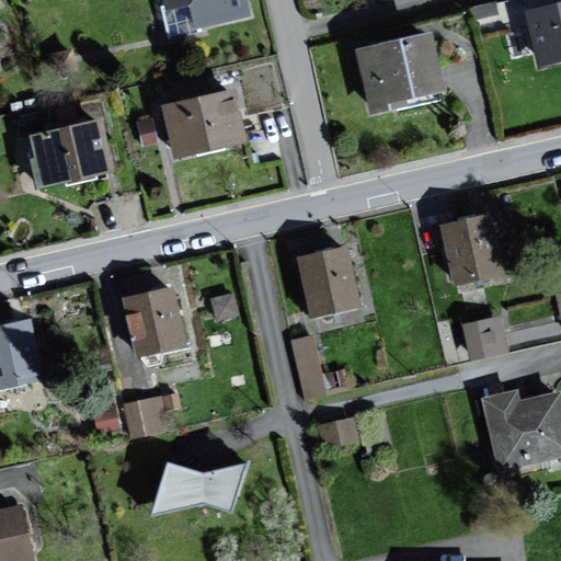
[(165,0),(168,7),(190,1),(195,27),(254,14),(250,0),(165,0)]
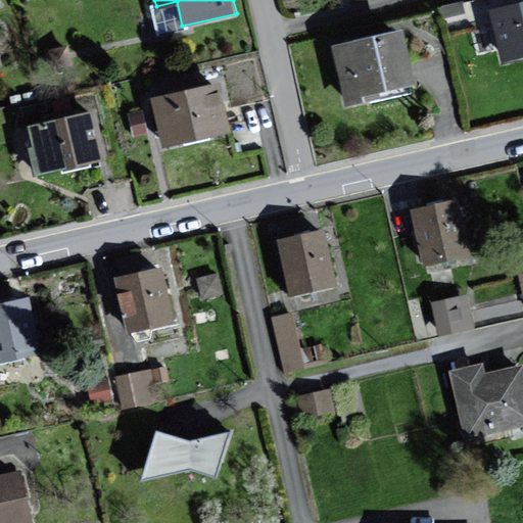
[(522,2),(488,11),(502,65),(522,59),(522,2)]
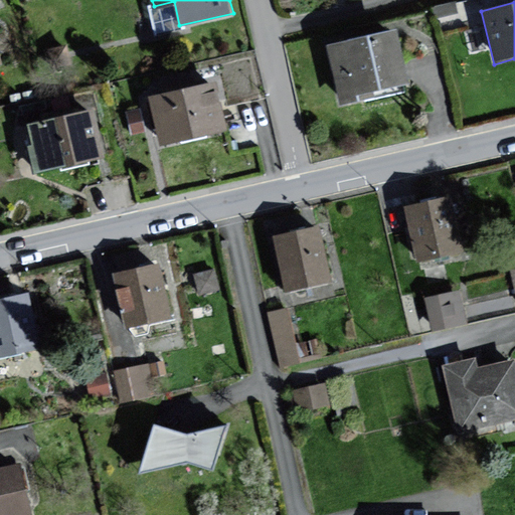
[(395,29),(328,47),(342,101),(409,83),(395,29)]
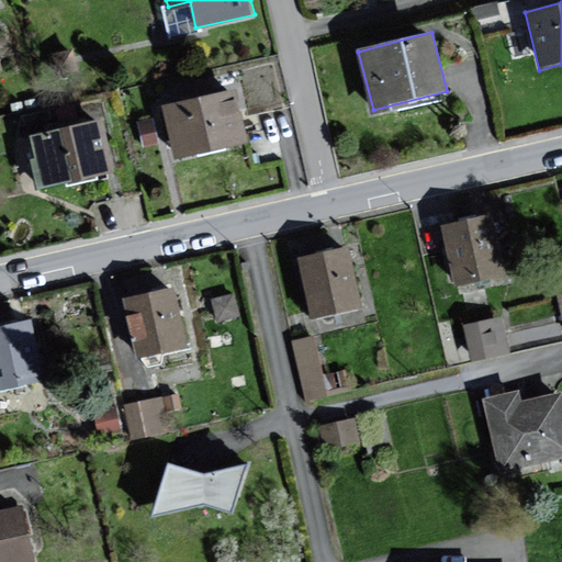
[(235,89),(165,107),(179,160),(248,142),(235,89)]
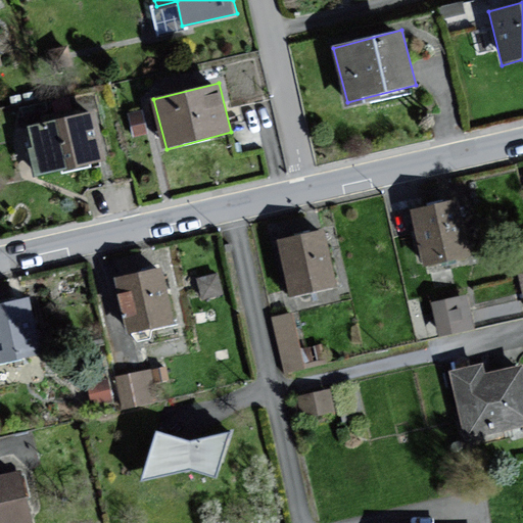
[(96,111),(28,127),(32,147),(27,148),(33,177),(106,160),(96,111)]
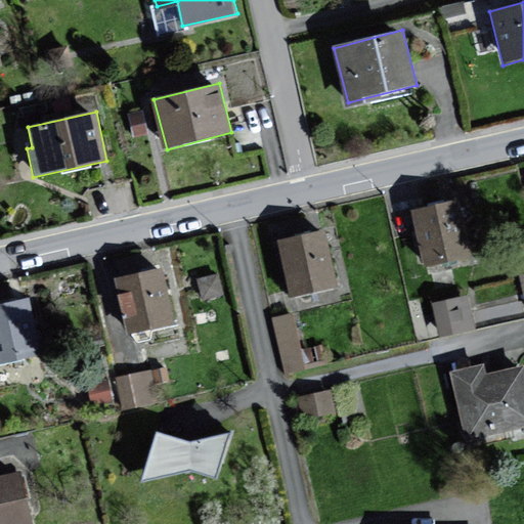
[(461,199),(416,209),(429,265),(475,254),(461,199)]
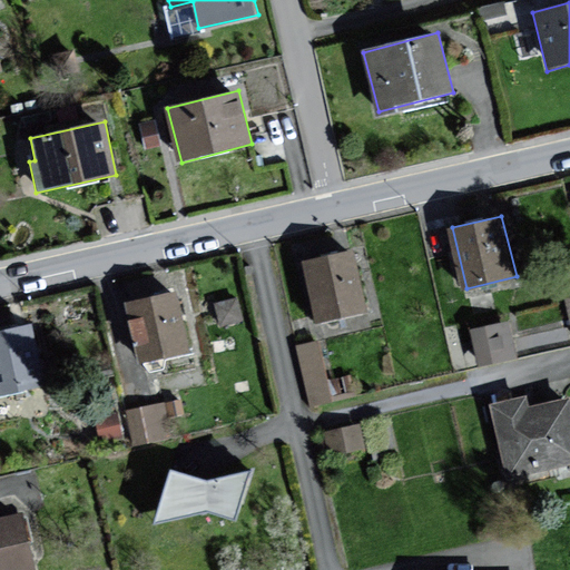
[(353,249),(302,262),(315,322),(366,310),(353,249)]
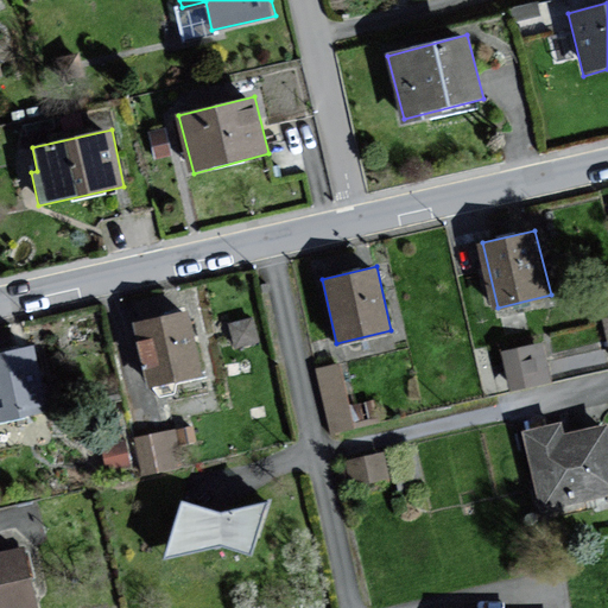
[(191,311),(139,322),(154,391),(207,379),(191,311)]
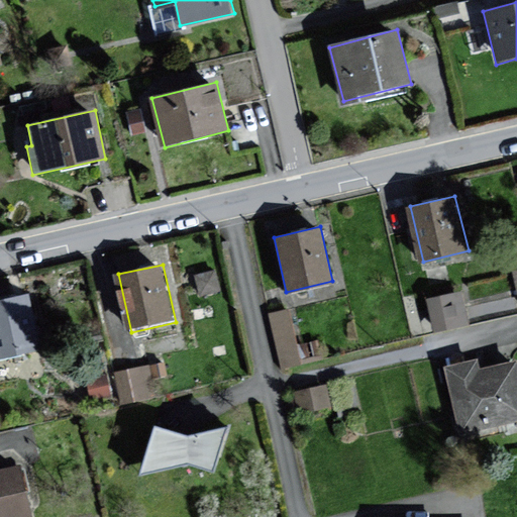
[(460,290),(425,297),(433,332),(469,324),(460,290)]
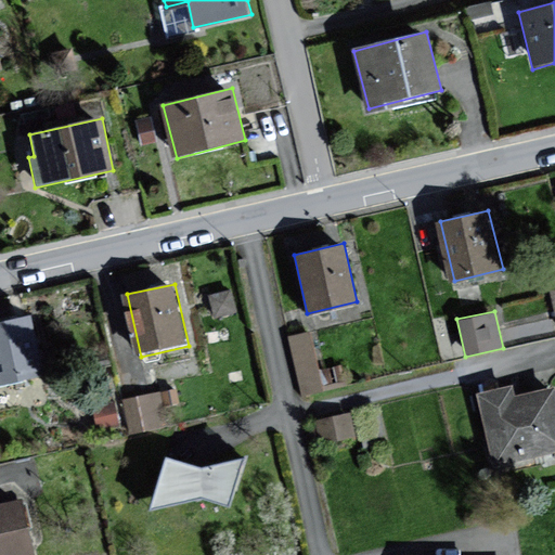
[(36,318),(0,323),(0,381),(46,372),(36,318)]
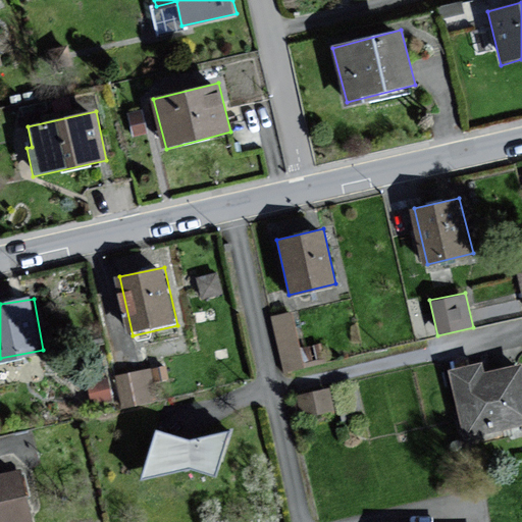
[(291,313),(271,317),(282,369),(302,366),(291,313)]
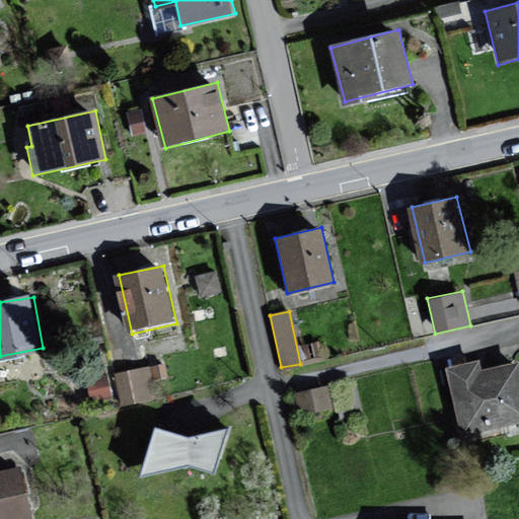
[(480,361),(446,369),(462,436),(518,422),(518,365),(484,373),(480,361)]
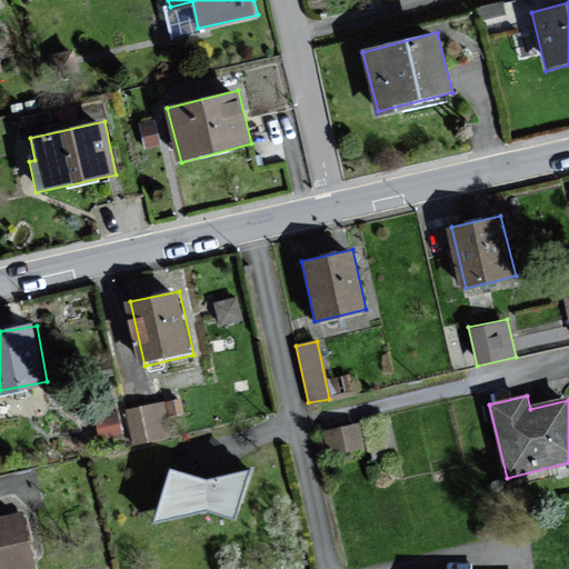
[(183,398),(140,408),(127,410),(133,443),(171,436),(167,418),(187,413),(183,398)]
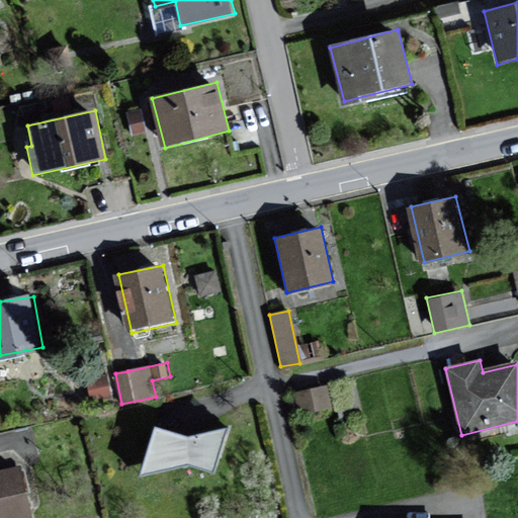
[(329,387),(297,394),(303,415),(333,409),(329,387)]
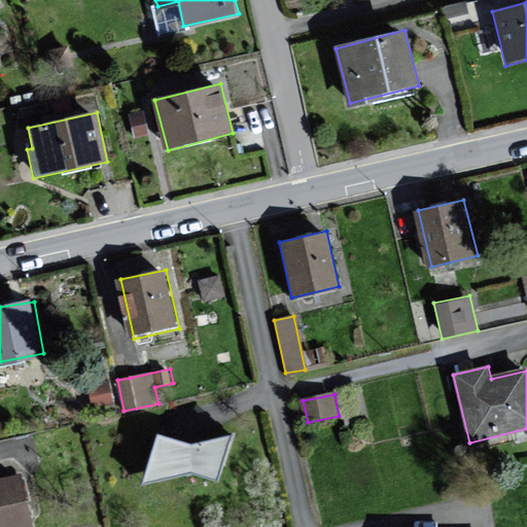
[(196,445),(160,435),(146,480),(192,472),(218,479),(231,436),(196,445)]
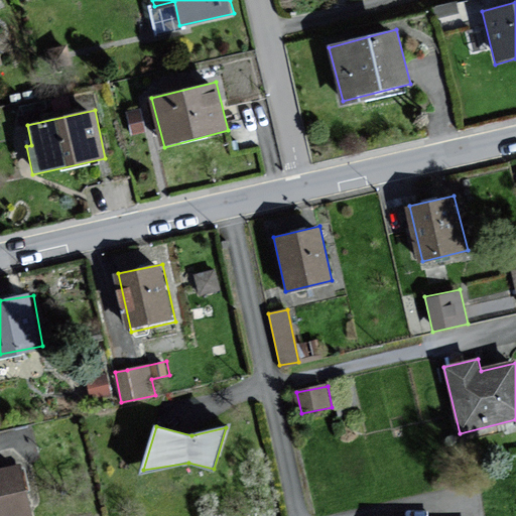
[(32,508),(24,467),(0,471),(0,515),(27,515),(26,509),(32,508)]
